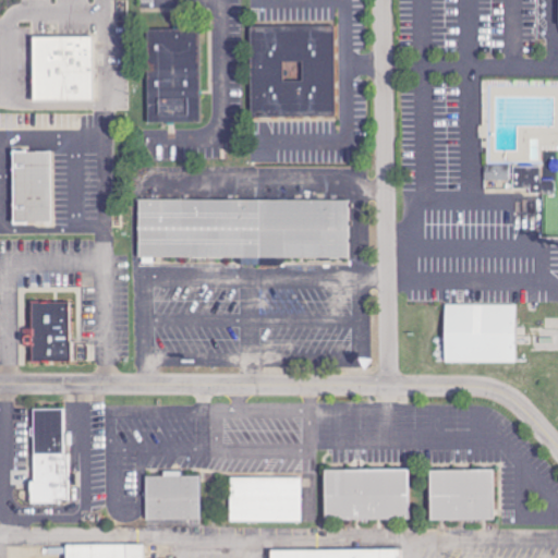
[(251,116),(336,114),(336,26),(250,27),(251,116)]
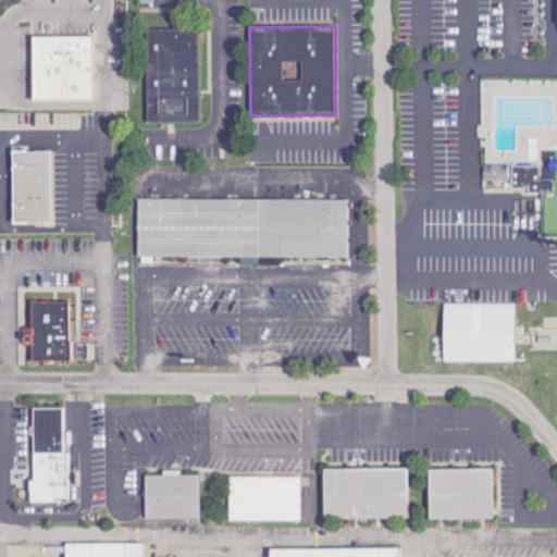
[(148,123),(198,122),(197,31),(147,31),(148,123)]
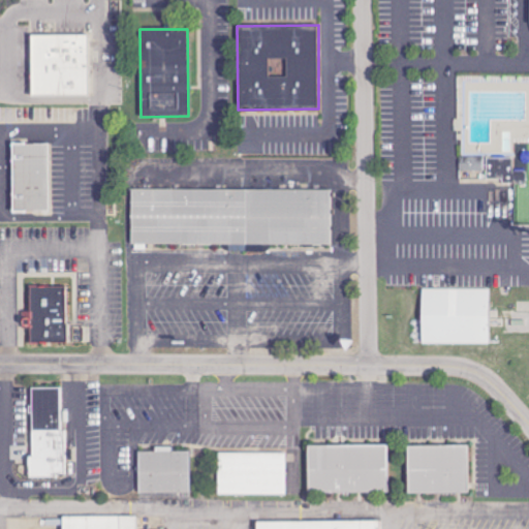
[(88,35),(31,35),(30,95),(87,96),(88,35)]
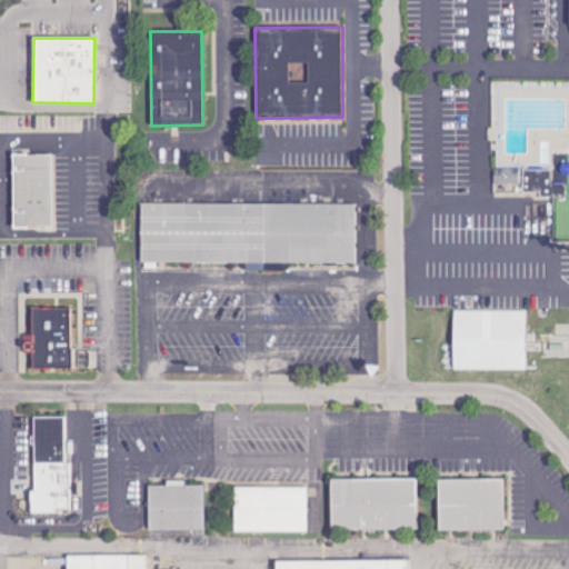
[(493,195),(567,195),(567,185),(552,183),(552,163),(543,163),(543,142),(551,142),(551,153),(568,152),(568,131),(567,132),(568,123),(560,108),(550,108),(550,131),(543,128),(541,123),(545,121),(545,107),(536,111),(526,98),(528,98),(536,82),(495,81),(493,195)]
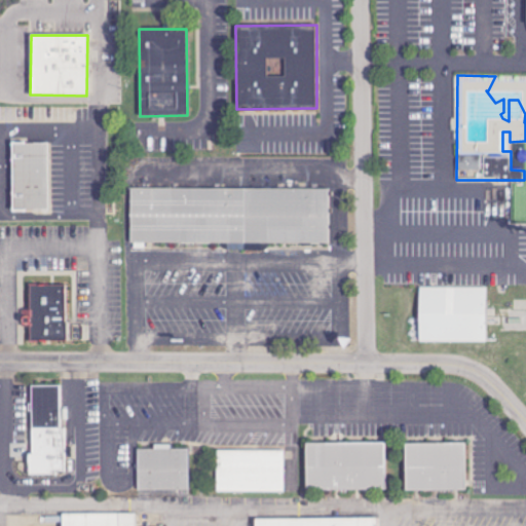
[(12,142),(48,141),(50,210),(13,211),(12,142)]
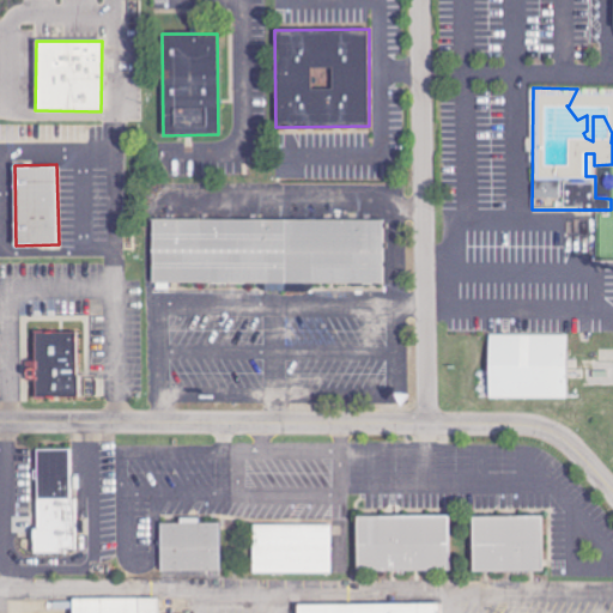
[(383,285),(383,222),(151,219),(151,283),(383,285)]
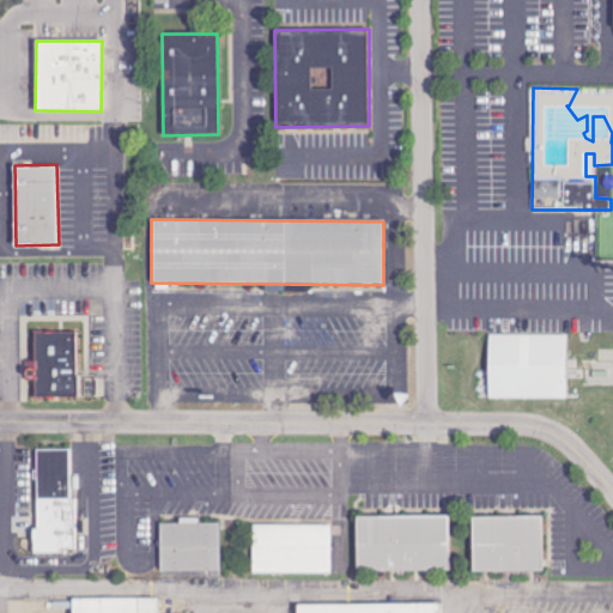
[(35,331),(78,331),(79,396),(36,398),(35,331)]
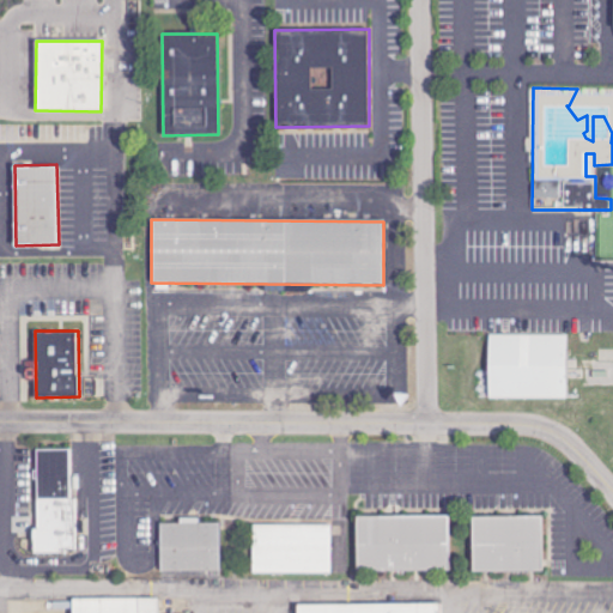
[(493,406),(493,339),(580,339),(580,406),(493,406)]
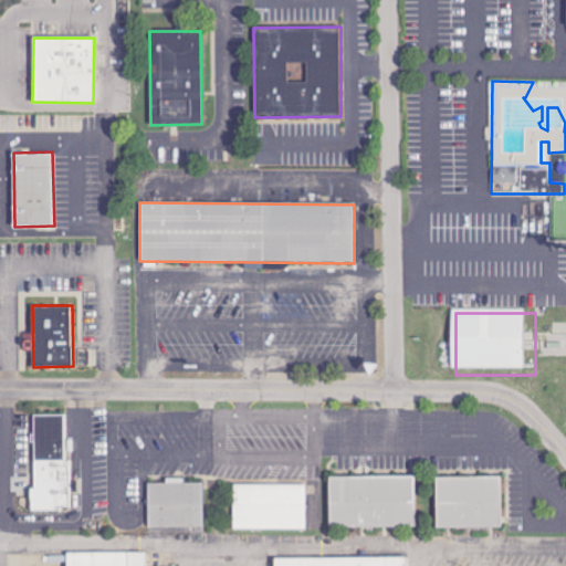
[(33,413),(64,413),(65,460),(69,460),(69,504),(59,504),(59,510),(31,510),(30,485),(34,485),(33,413)]
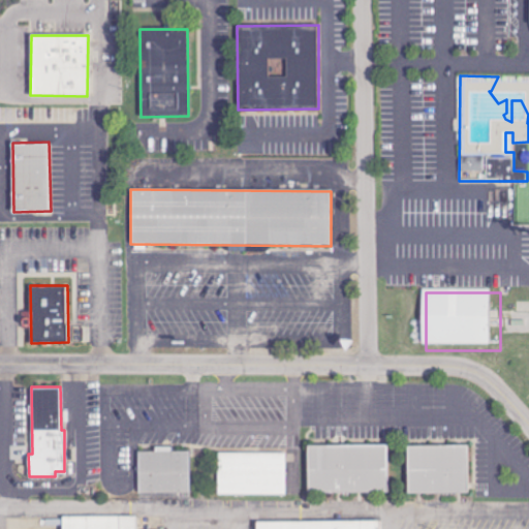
[(386,445),(307,447),(308,495),(387,493),(386,445)]
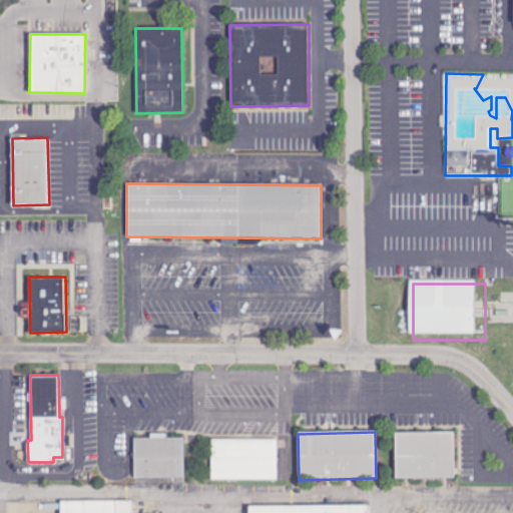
[(394,479),(454,479),(455,434),(395,433),(394,479)]
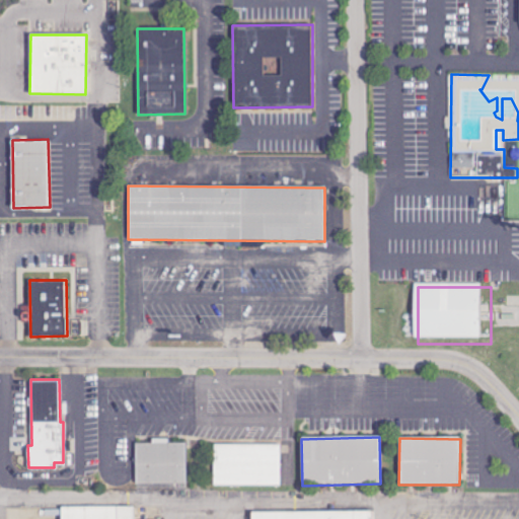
[(187,484),(187,443),(167,444),(167,440),(151,440),(151,444),(135,444),(136,485),(187,484)]
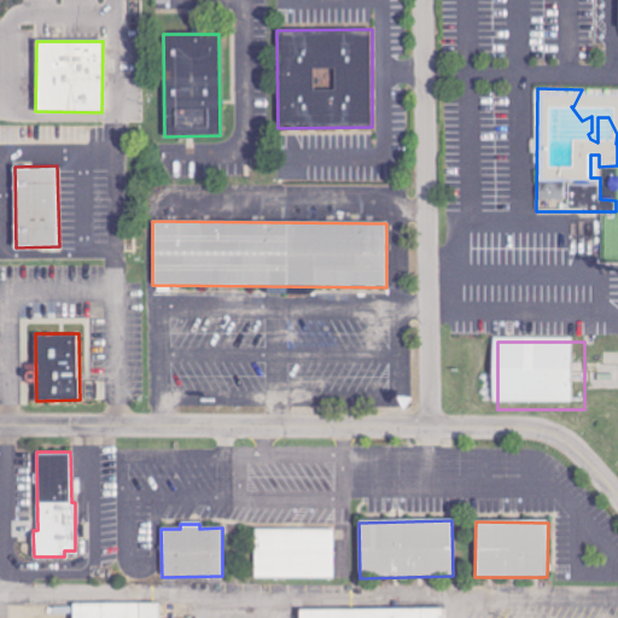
[(251,525),(330,525),(331,575),(252,575),(251,525)]
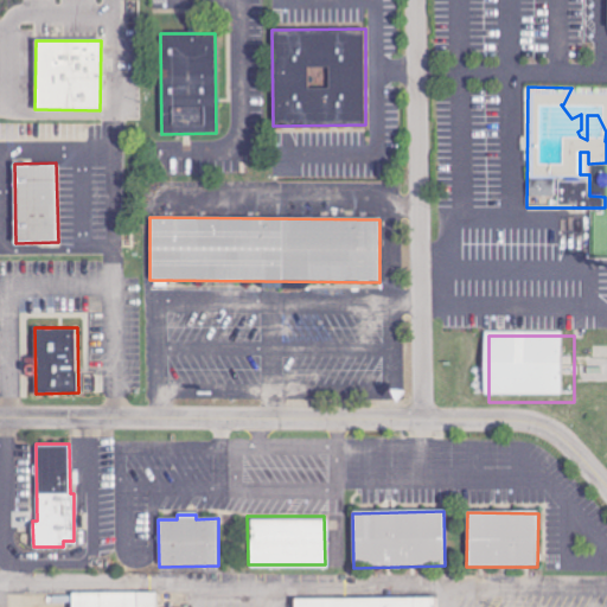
[(74,606),(74,593),(153,593),(153,606),(74,606)]
